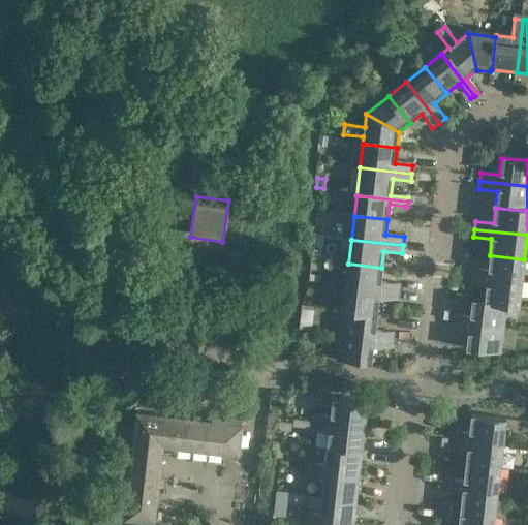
[(469,269),(468,277),(521,283),(524,259),(490,255),(488,271),(469,269)]
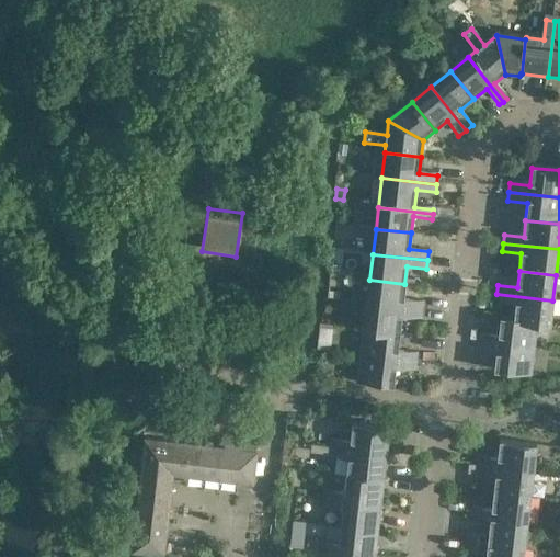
[(369,280),(366,306),(421,313),(422,304),(403,302),(404,284),(369,280)]
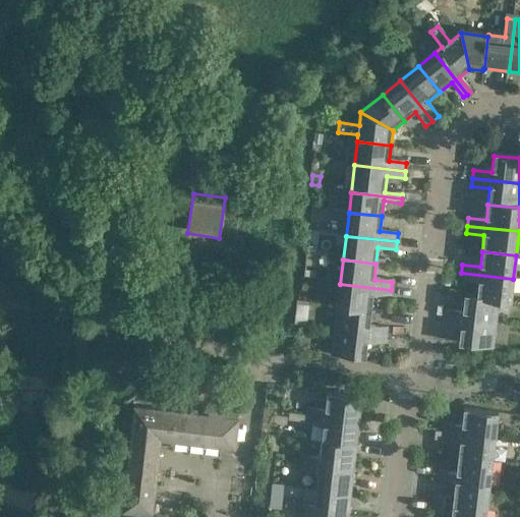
[(478,284),(476,298),(476,300),(498,303),(510,304),(513,279),(461,273),(460,282),(478,284)]
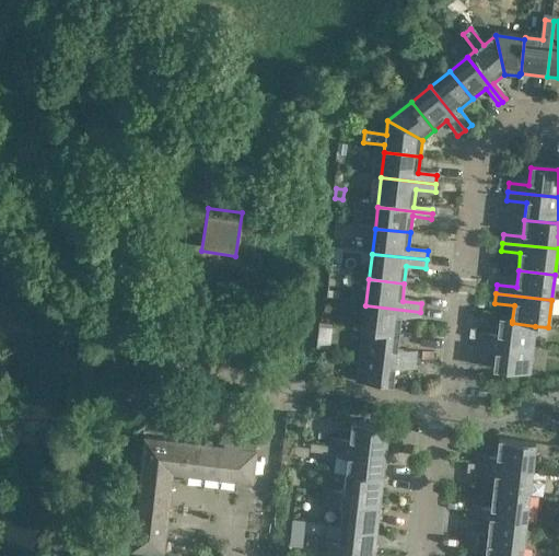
[(420,312),(365,305),(363,331),(398,335),(400,317),(419,320),(420,312)]
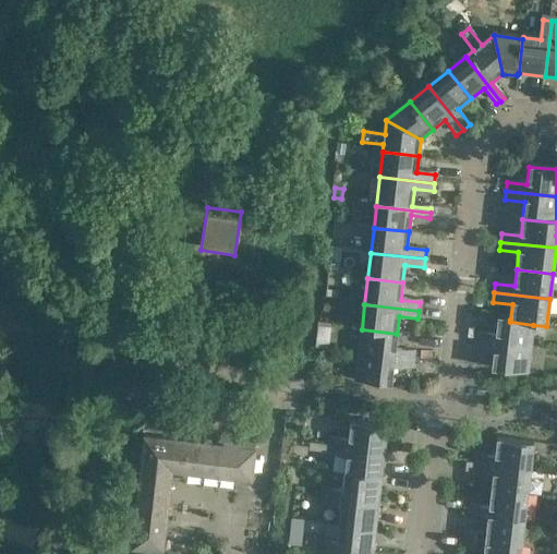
[(474,342),(530,349),(533,325),(510,322),(510,320),(497,318),(495,336),(475,334),(474,342)]
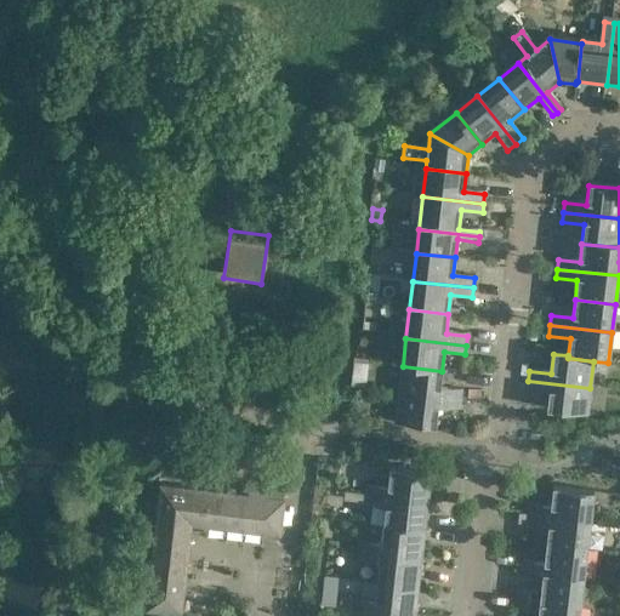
[(403,366),(399,394),(460,401),(461,392),(439,389),(442,371),(403,366)]
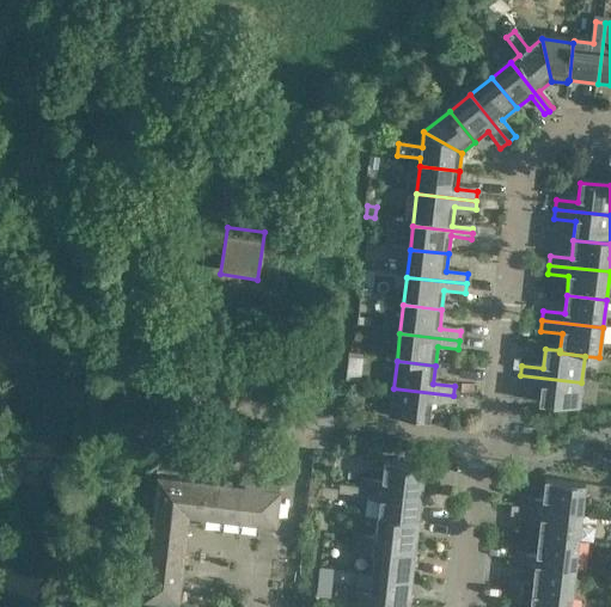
[(581,382),(520,375),(520,385),(541,387),(538,406),(578,411),(581,382)]
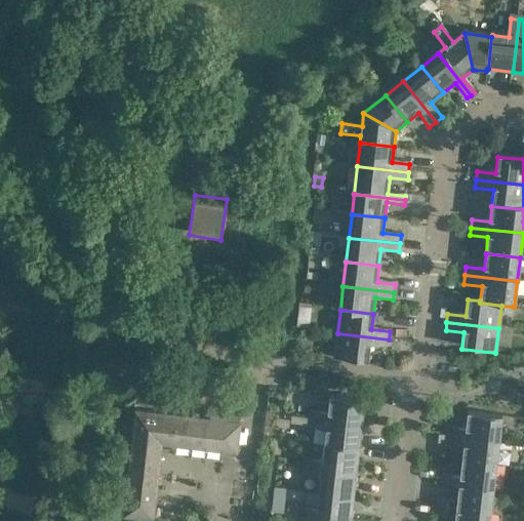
[(389,339),(337,333),(334,359),(367,363),(369,346),(388,348),(389,339)]
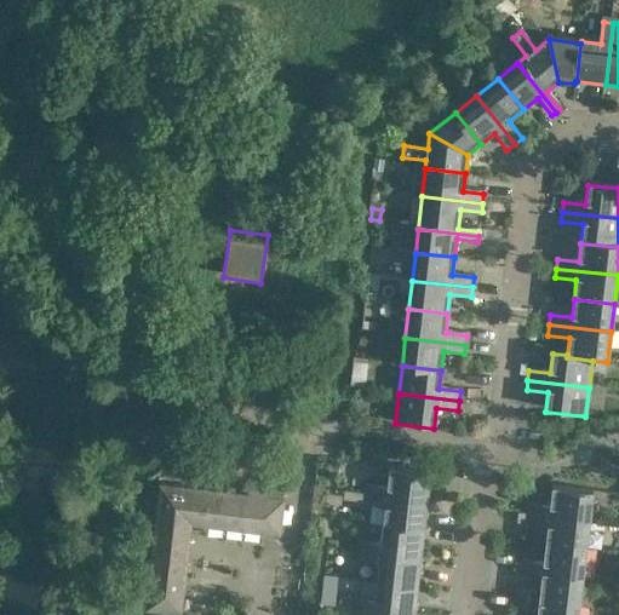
[(365,496),(425,504),(429,473),(389,470),(388,489),(366,487),(365,496)]
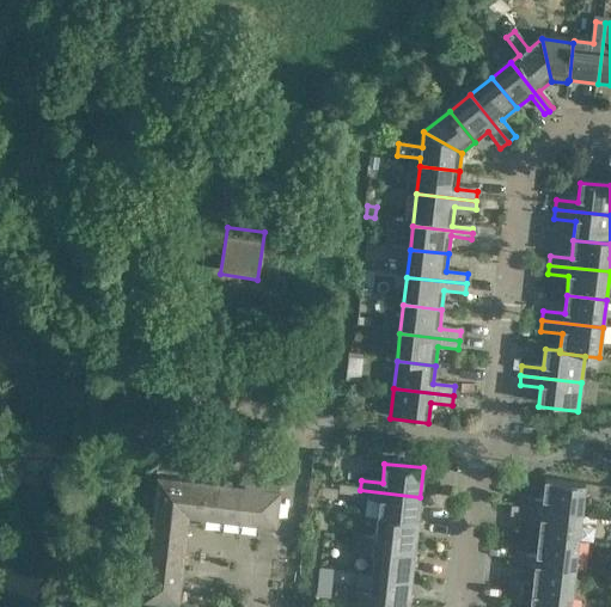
[(142,605),(154,606),(177,606),(188,520),(275,531),(280,495),(263,494),(263,486),(244,484),(243,491),(157,480),(142,605)]
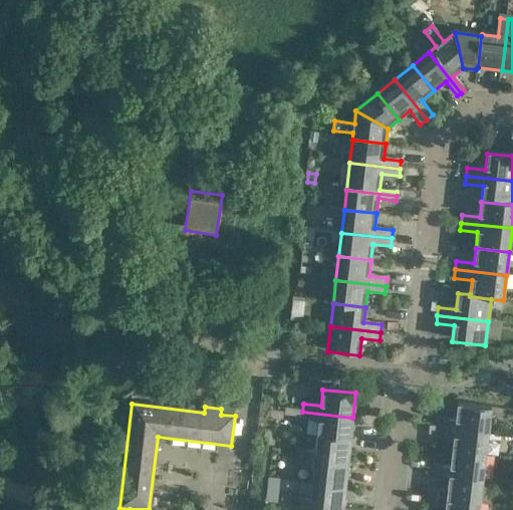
[(437,428),(488,434),(491,409),(457,405),(455,421),(438,419),(437,428)]
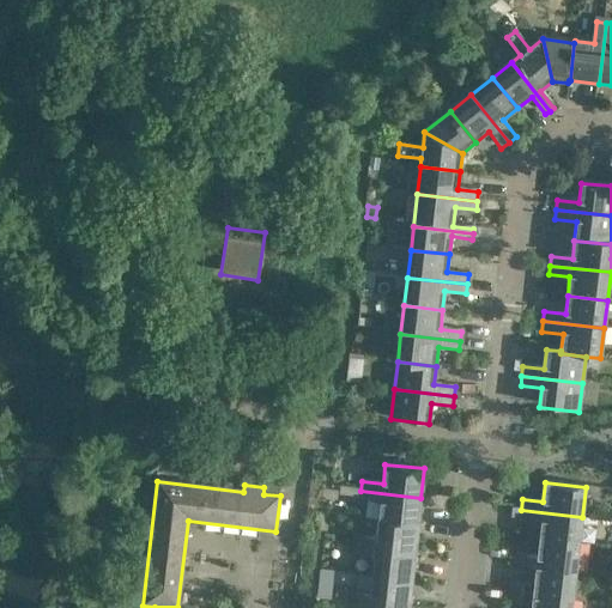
[(380,503),(379,521),(418,526),(420,498),(361,491),(359,500),(380,503)]
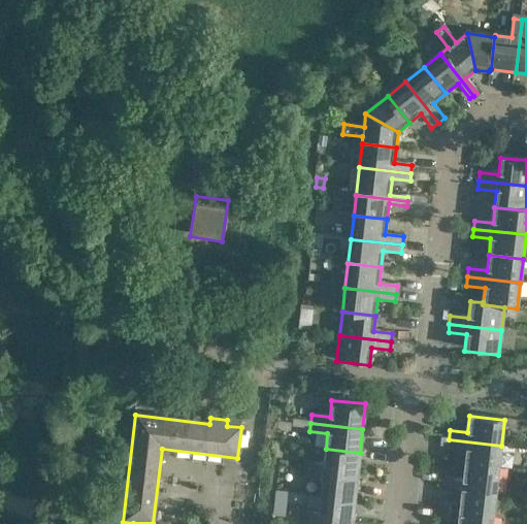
[(498,469),(501,446),(449,439),(448,448),(466,450),(464,465),(498,469)]
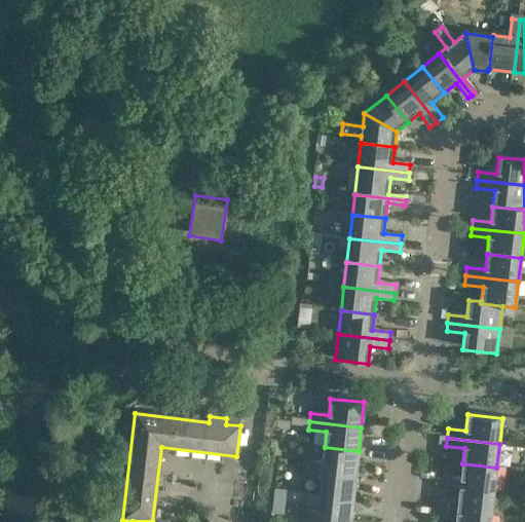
[(355,476),(359,451),(325,447),(323,463),(304,461),(303,470),(355,476)]
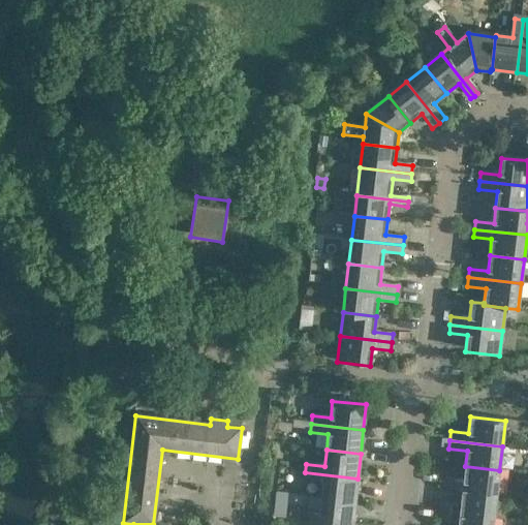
[(497,490),(499,470),(465,466),(463,482),(444,480),(444,484),(497,490)]
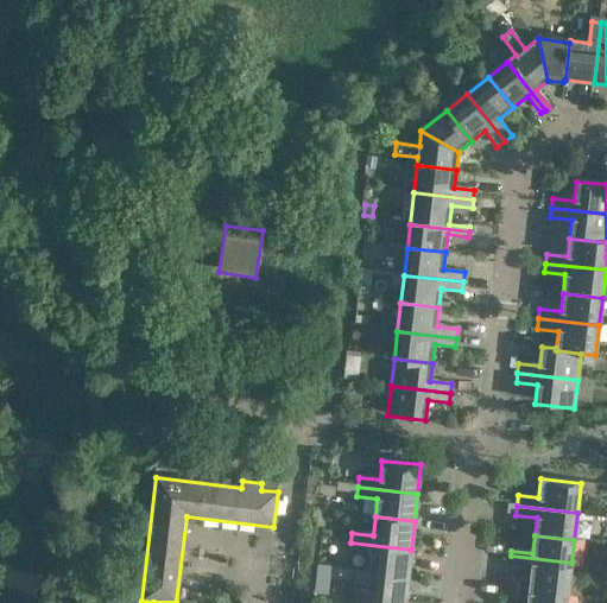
[(408,577),(411,550),(351,543),(349,552),(370,554),(368,572),(408,577)]
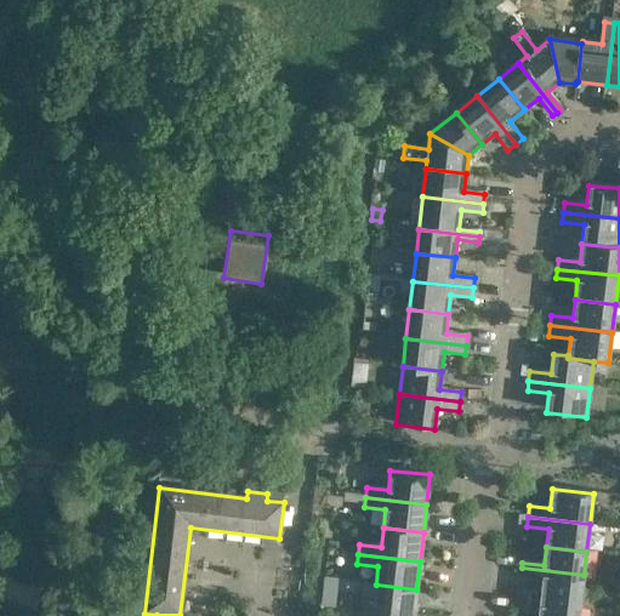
[(580,609),(584,575),(522,568),(521,572),(542,575),(540,593),(519,591),(518,602),(580,609)]
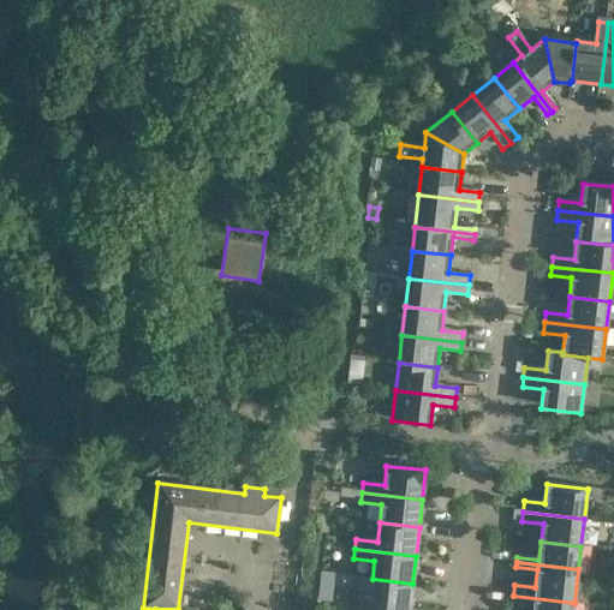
[(334,575),(320,574),(319,586),(333,588),(334,575)]
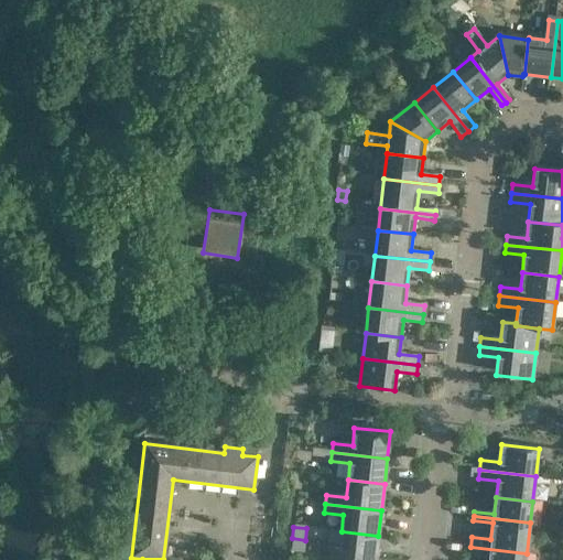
[(320,556),(348,559),(376,559),(378,536),(342,531),(339,549),(321,547),(320,556)]
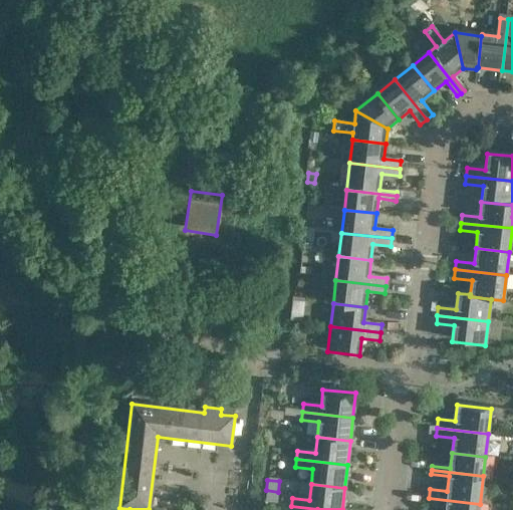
[(479,509),(480,504),(429,498),(428,506),(445,508),(445,509),(479,509)]
